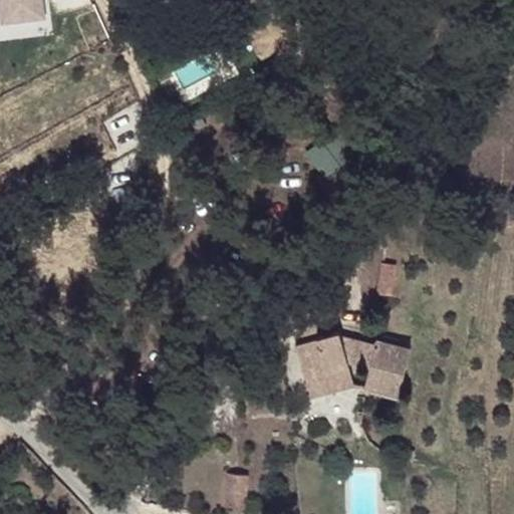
[(41,0),(2,0),(6,17),(44,11),(41,0)]
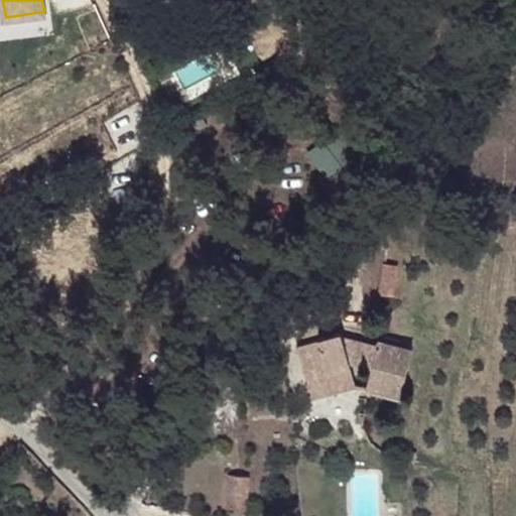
[(392,296),(397,265),(383,263),(378,293),(392,296)]
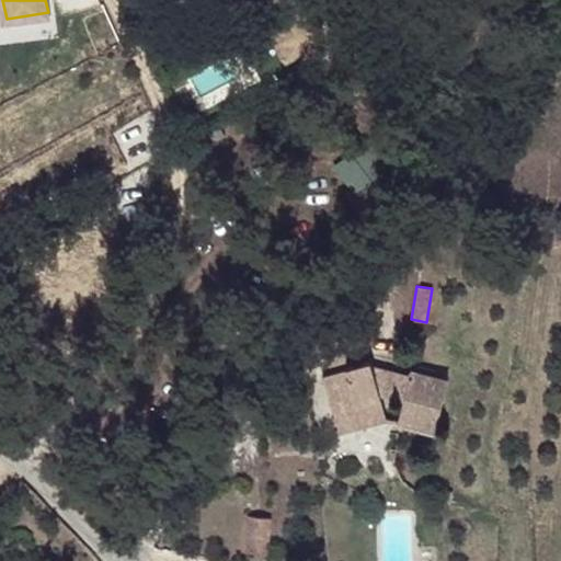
[(350,367),(345,353),(320,361),(323,374),(350,367)]
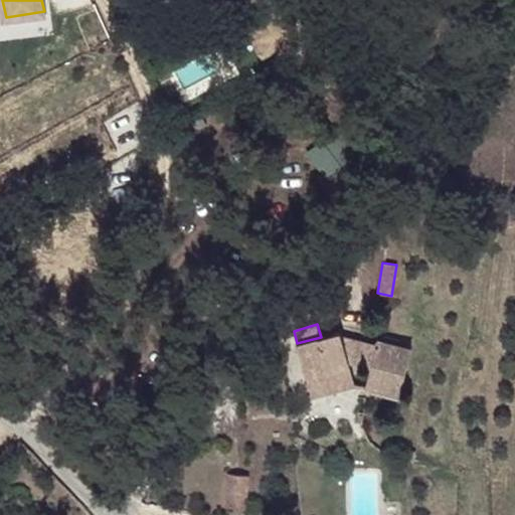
[(342,336),(341,332),(321,337),(297,343),(306,375),(326,369),(329,377),(351,370),(349,361),(371,367),(366,387),(400,396),(411,349),(377,340),(376,344),(375,350),(344,343),(342,336)]
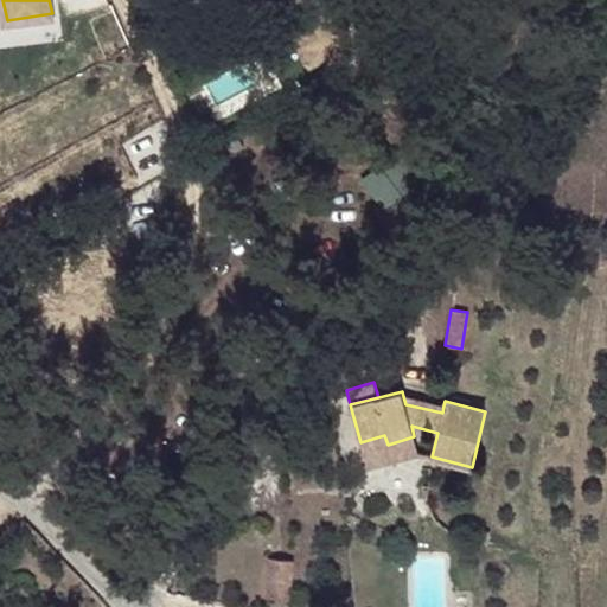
[(443,406),(403,396),(406,404),(442,413),(443,406)]
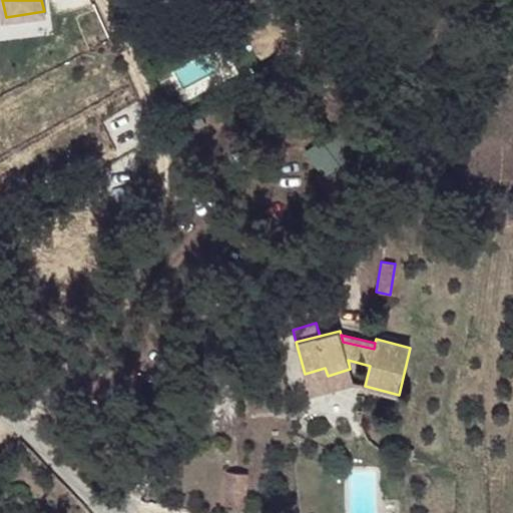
[(350,369),(328,376),(325,368),(305,374),(311,396),(354,383),(350,369)]
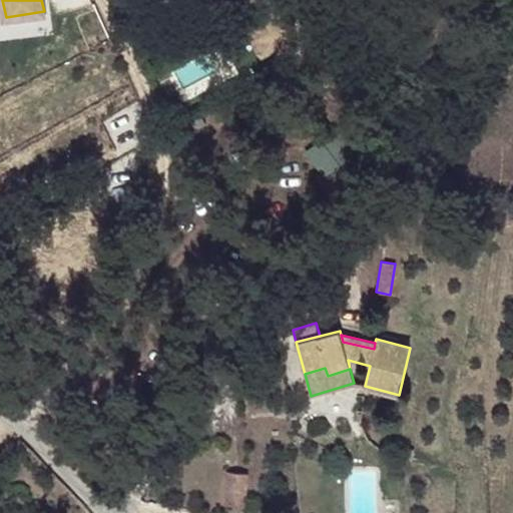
[(412,464),(415,449),(406,447),(404,462),(412,464)]
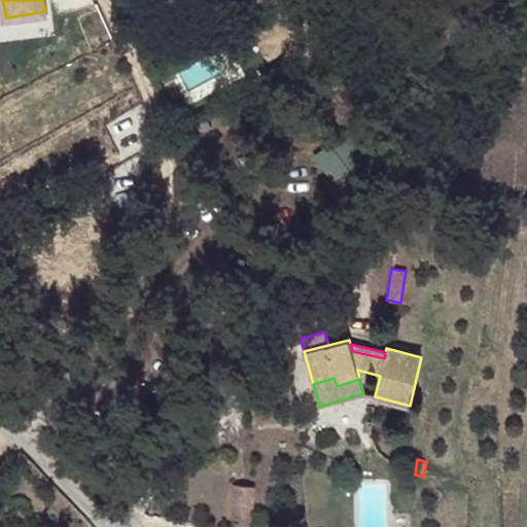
[(234,485),(232,519),(252,519),(254,486),(234,485)]
